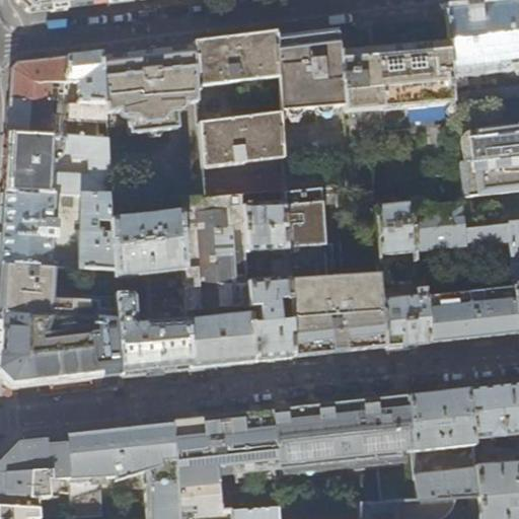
[(104,0),(15,0),(29,13),(105,4),(104,0)]
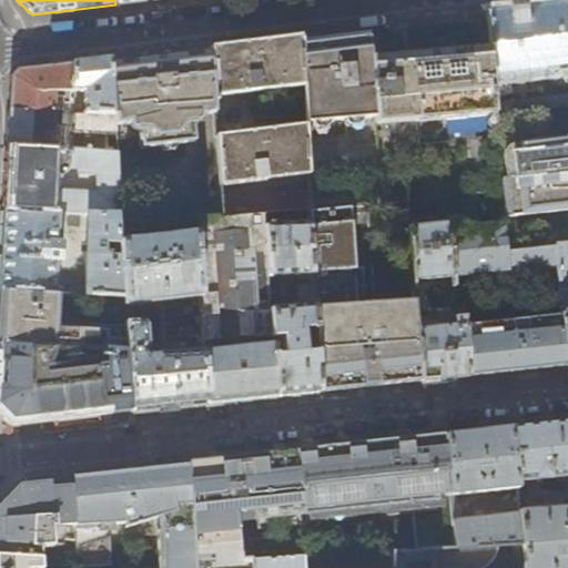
[(503,192),(504,221),(505,242),(506,251),(557,245),(567,243),(567,3),(526,9),(487,13),(490,48),(496,115),(503,192)]
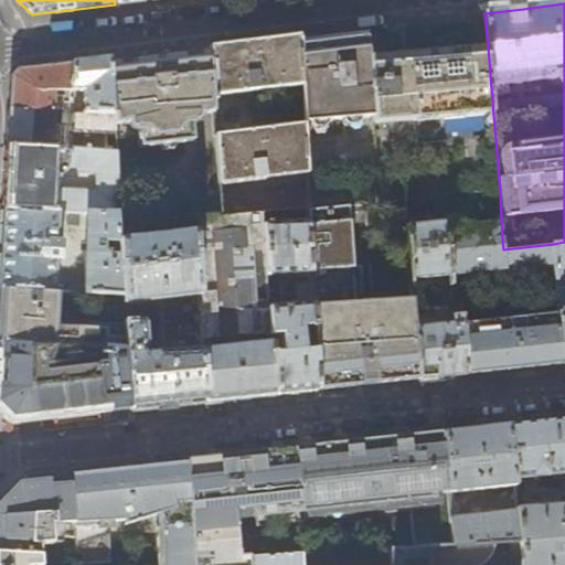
[(372,117),(366,59),(365,35),(332,39),(298,43),(301,87),(304,126),(372,117)]
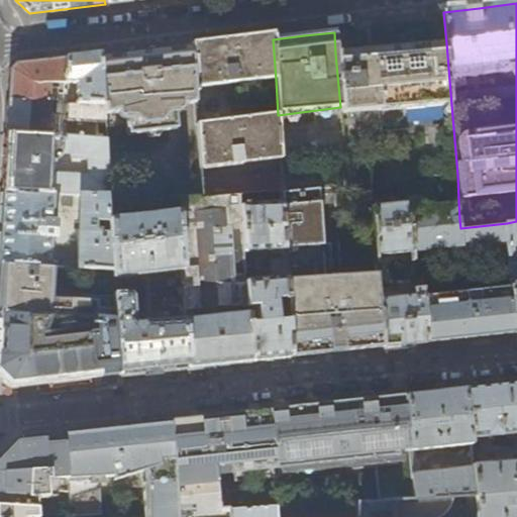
[(231,38),(191,42),(192,48),(194,93),(197,93),(197,88),(276,80),(273,39),(273,33),(231,38)]
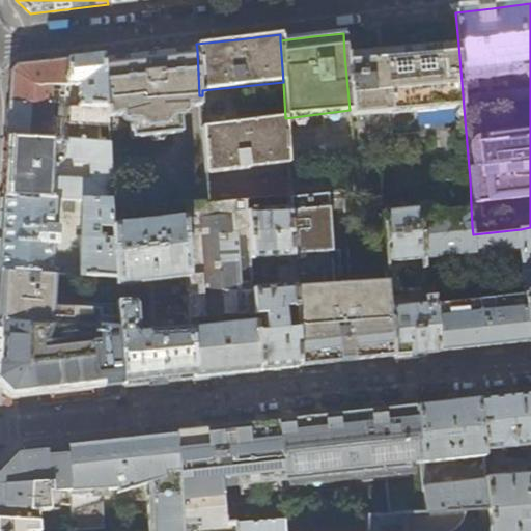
[(350,116),(464,108),(458,45),(391,51),(344,55),(350,110),(350,116)]
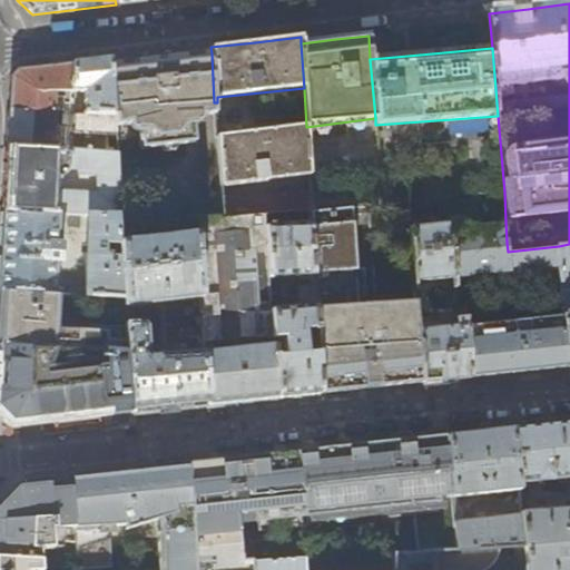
[(214,102),(212,53),(161,60),(110,66),(114,116),(115,124),(137,120),(138,137),(148,146),(183,141),(189,135),(187,115),(214,112),(214,102)]
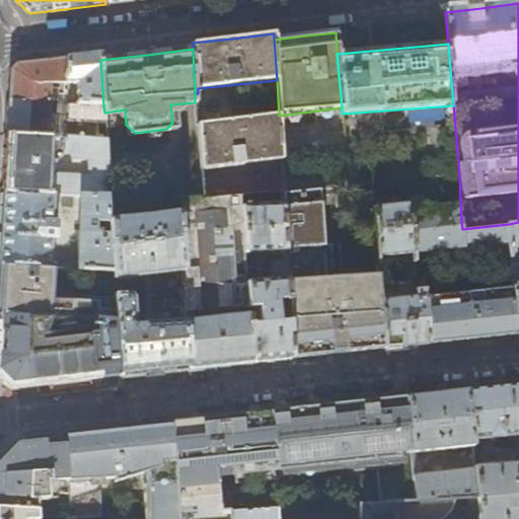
[(9,85),(8,100),(60,103),(61,88),(77,89),(76,103),(103,105),(100,60),(99,54),(83,56),(15,65),(10,71),(9,85)]
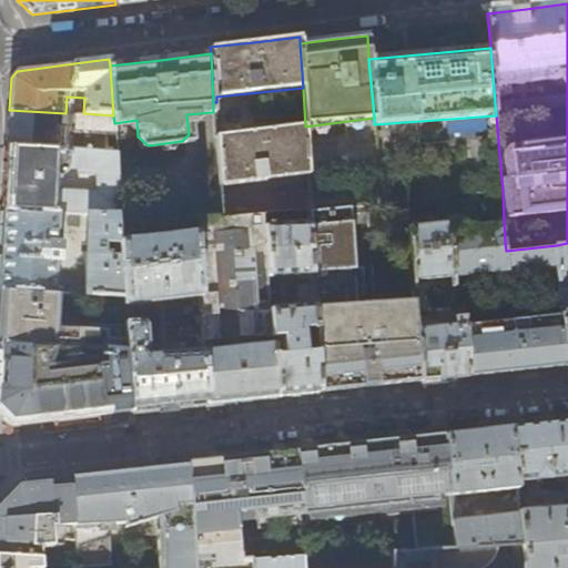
[(66,113),(9,110),(8,129),(7,146),(115,151),(114,135),(53,132),(54,120),(73,121),(72,127),(114,129),(114,123),(113,115),(83,113),(66,113)]
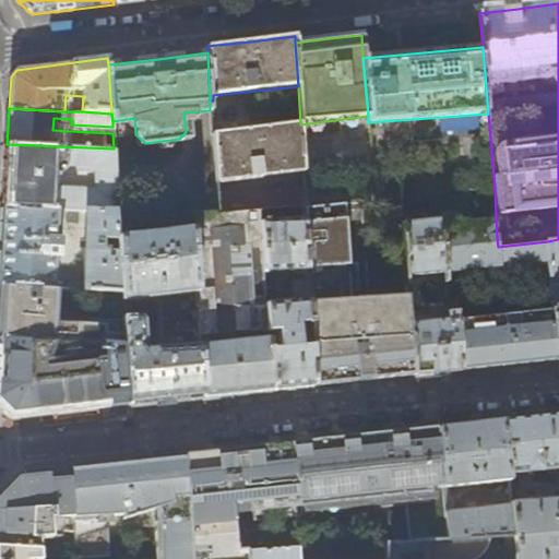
[(300,125),(212,134),(214,183),(304,173),(300,125)]
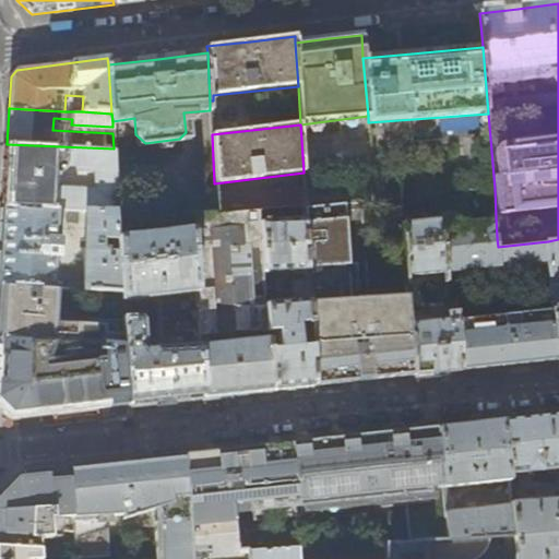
[(114,149),(7,144),(4,178),(2,207),(57,210),(85,212),(117,213),(114,149)]
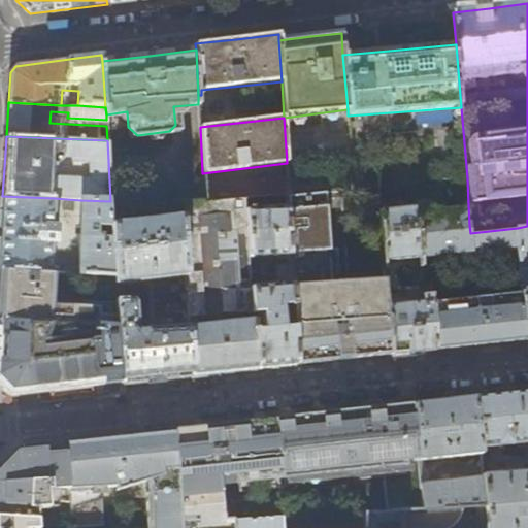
[(289,178),(203,184),(204,204),(245,200),(245,202),(286,197),(286,196),(290,195),(289,178)]
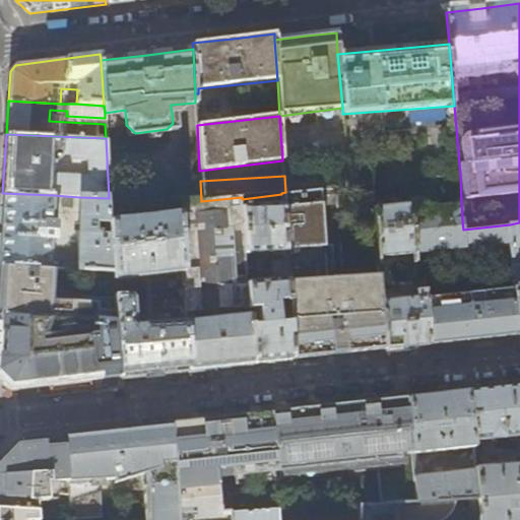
[(328,250),(323,192),(290,195),(290,204),(295,249),(295,258),(299,300),(300,320),(304,358),(346,354),(395,348),(391,298),(389,273),(343,277),(340,249),(328,250)]
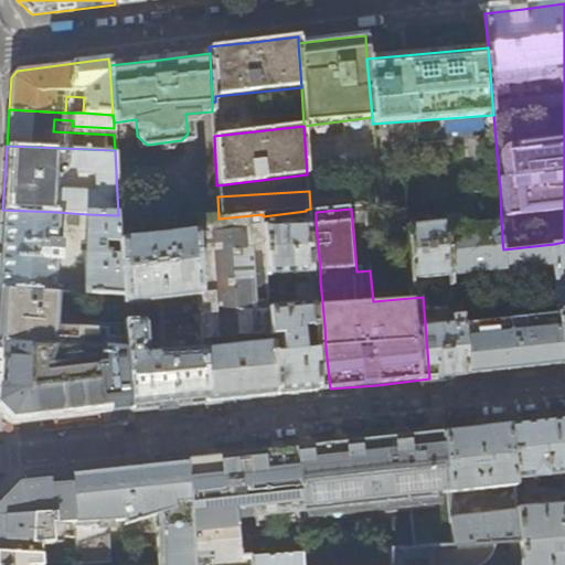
[(57,212),(2,210),(0,253),(0,288),(52,291),(53,263),(60,263),(61,244),(54,244),(57,212)]
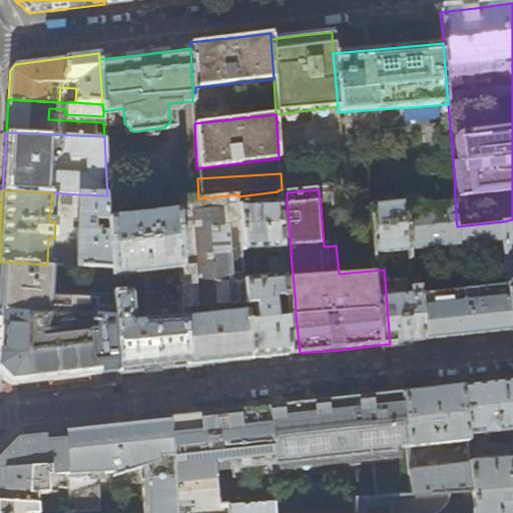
[(108,203),(107,195),(78,194),(76,267),(112,269),(108,203)]
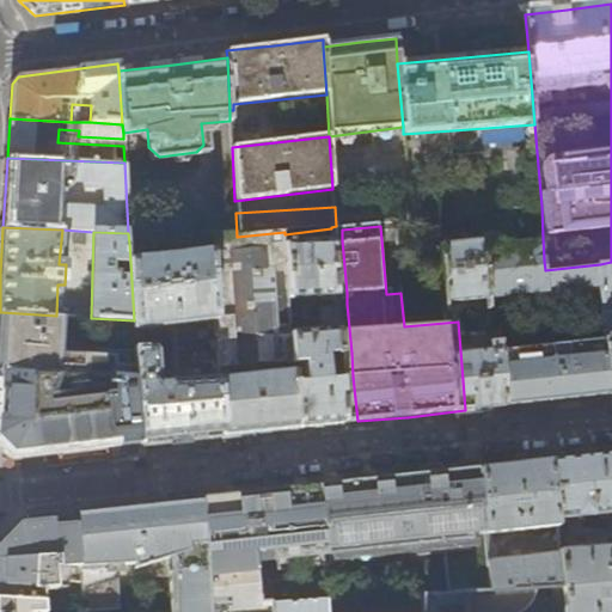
[(286,244),(285,234),(285,232),(237,237),(209,240),(210,255),(215,319),(220,380),(221,436),(261,432),(299,428),(292,334),(289,298),(286,244)]
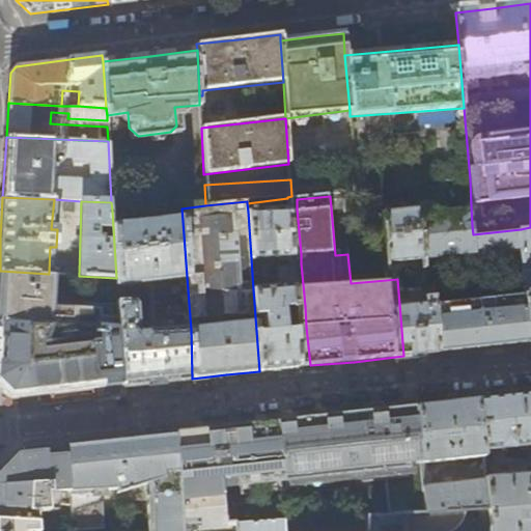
[(416,205),(386,207),(393,264),(422,261),(419,232),(416,205)]
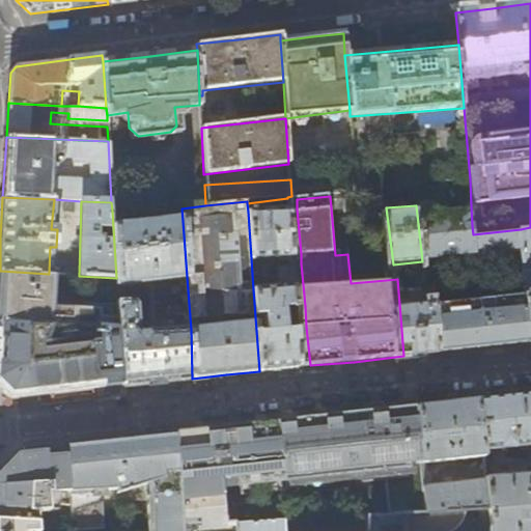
[(297,208),(248,212),(251,258),(301,254),(297,208)]
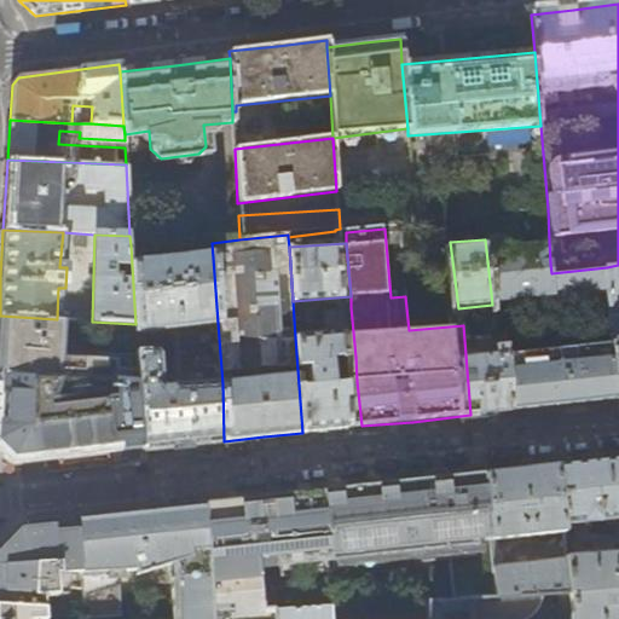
[(136,264),(134,246),(131,246),(136,324),(136,329),(218,323),(213,258),(178,260),(177,255),(161,256),(162,261),(136,264)]
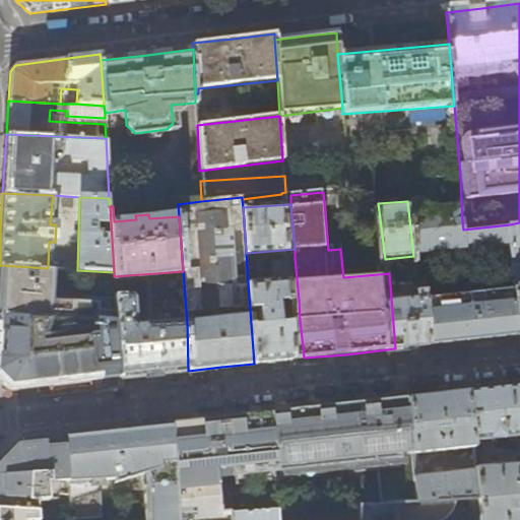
[(462,221),(410,228),(413,256),(416,287),(421,288),(420,268),(465,264),(463,230),(462,221)]
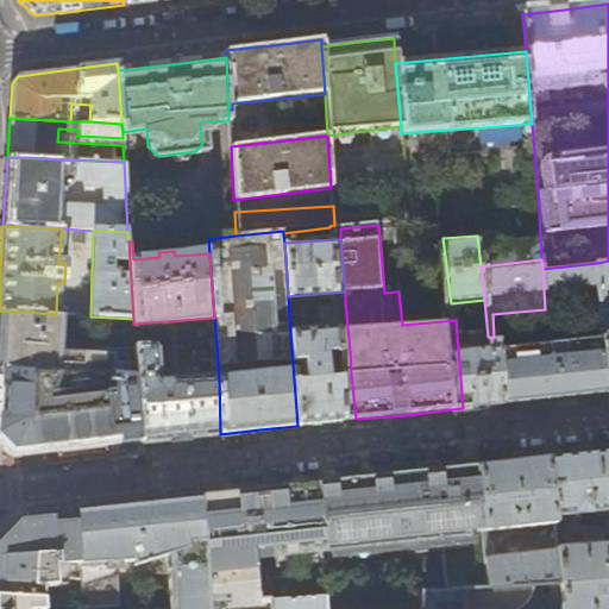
[(608,393),(608,261),(597,263),(607,393),(608,393)]
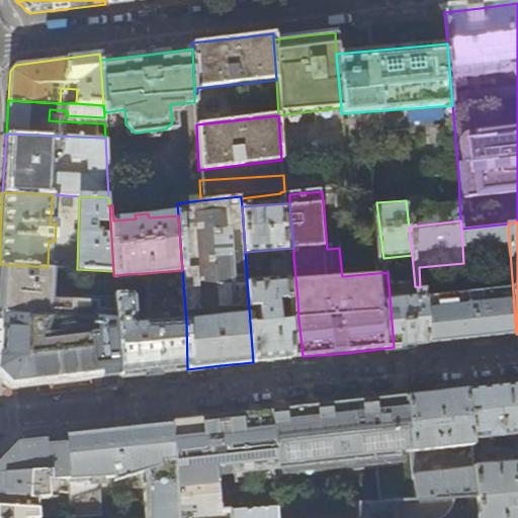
[(493,337),(516,334),(508,224),(461,229),(463,263),(464,272),(469,339),(493,337)]
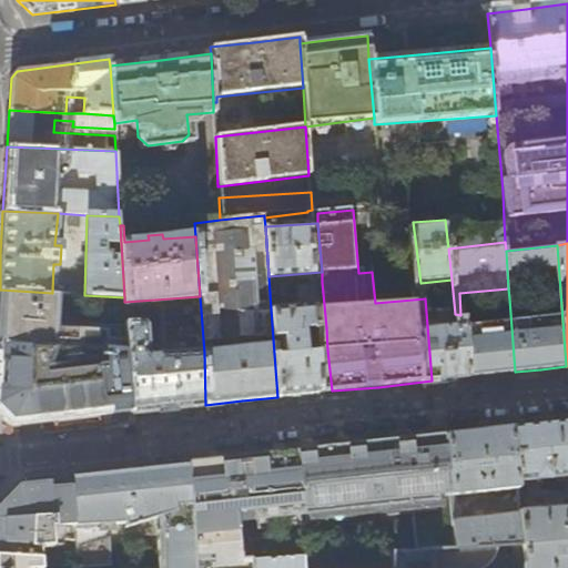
[(284,308),(271,310),(277,397),(307,395),(331,393),(327,350),(321,351),(318,327),(326,327),(322,282),(294,284),(295,294),(283,295),(284,308)]
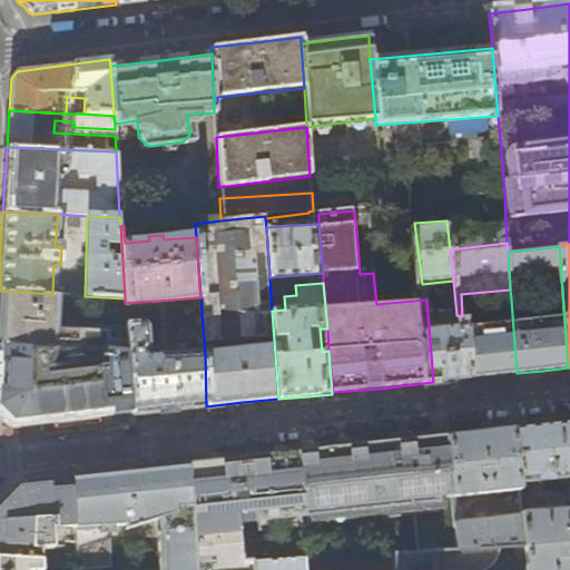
[(52,294),(0,291),(0,347),(128,357),(126,326),(119,326),(60,325),(62,295),(52,294)]
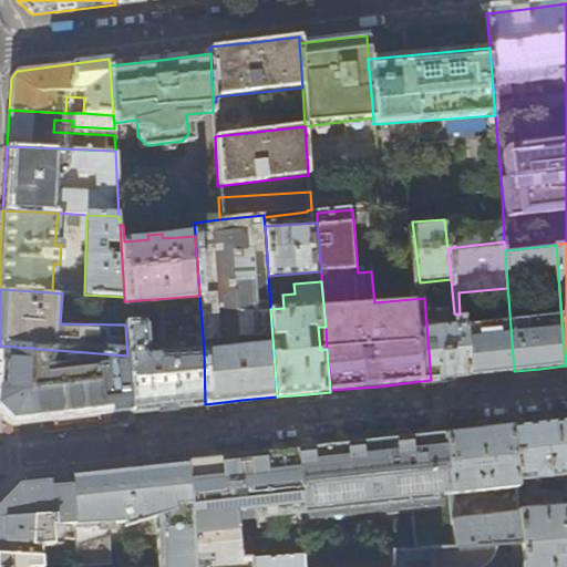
[(485,321),(461,323),(462,377),(487,373),(514,371),(508,298),(484,300),(485,321)]
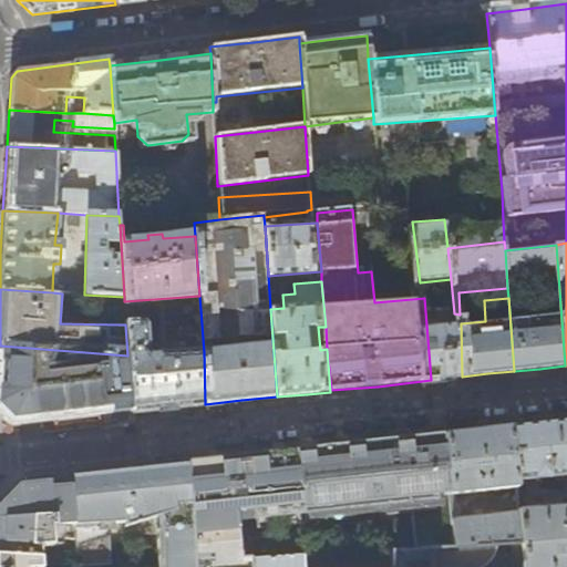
[(460,315),(454,313),(446,315),(445,322),(426,325),(431,380),(445,378),(462,377),(461,323),(461,319),(460,315)]
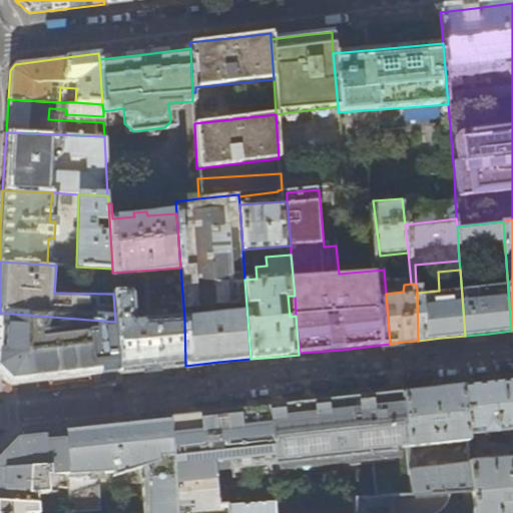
[(113,294),(115,322),(118,374),(155,369),(185,366),(184,319),(168,320),(168,313),(163,309),(156,310),(154,314),(154,321),(135,322),(130,317),(133,312),(132,296),(128,293),(128,285),(113,286),(113,294)]
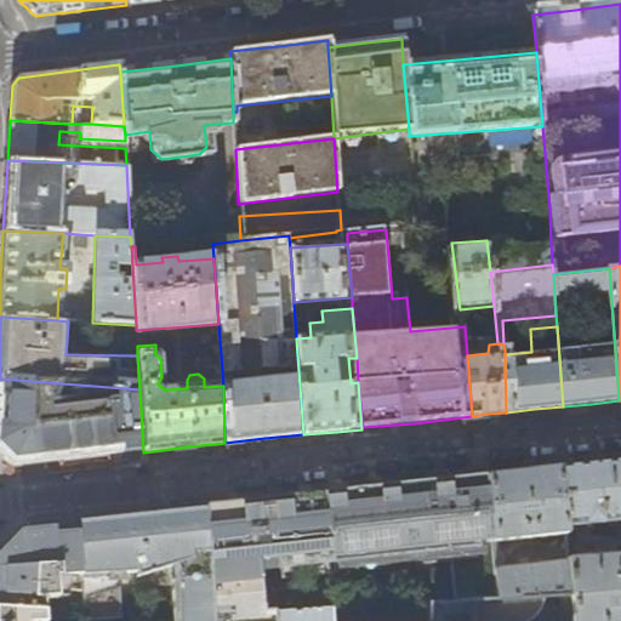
[(140,389),(0,379),(0,455),(11,466),(75,460),(143,453),(140,389)]
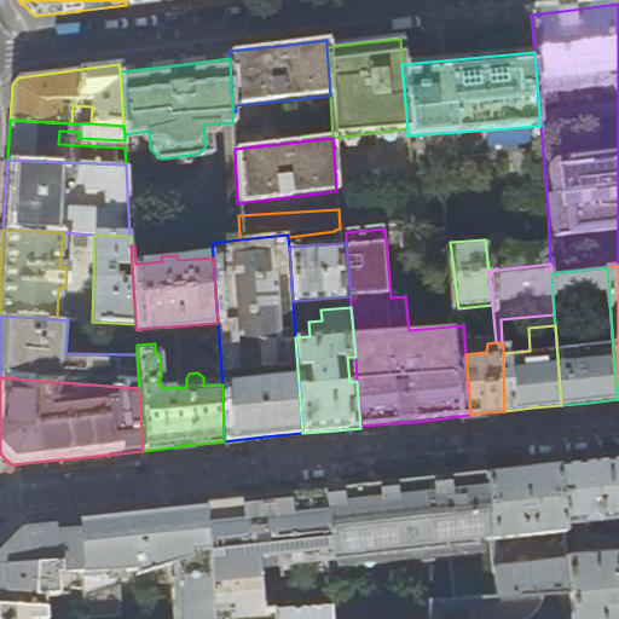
[(618,458),(589,462),(556,466),(562,526),(618,519),(618,458)]
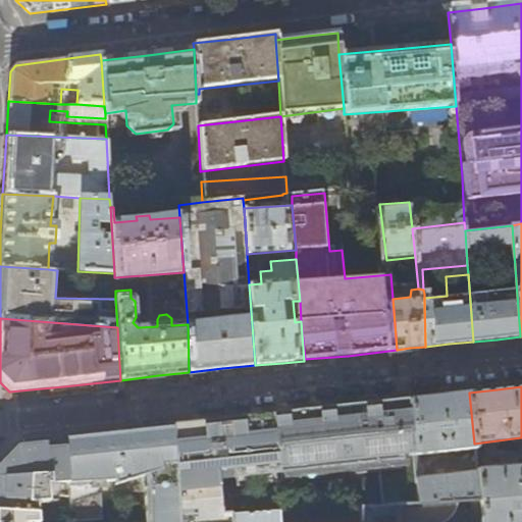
[(435,397),(408,400),(414,452),(416,476),(419,502),(480,499),(477,472),(425,476),(424,466),(421,466),(419,455),(475,449),(474,444),(469,393),(435,397)]
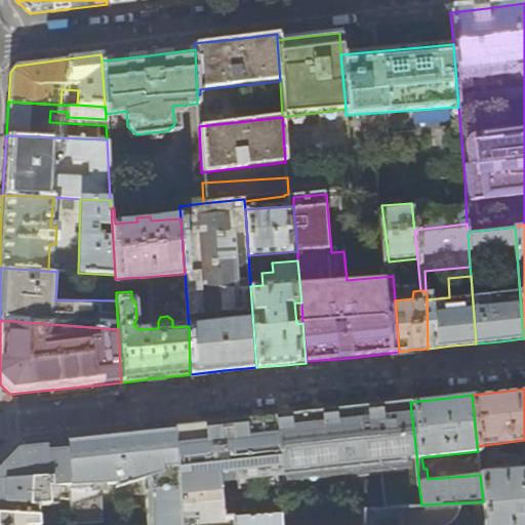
[(341,409),(275,416),(278,475),(283,475),(284,484),(408,470),(406,455),(416,454),(410,402),(388,404),(341,409)]
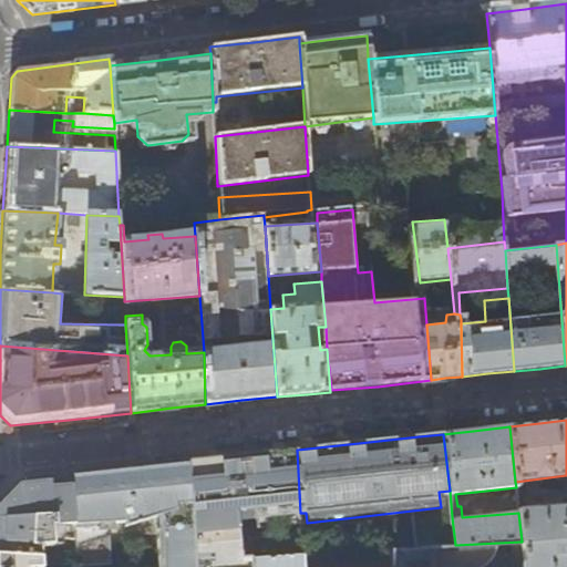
[(243,455),(188,462),(192,514),(194,542),(194,566),(250,566),(250,557),(247,517),(300,513),(297,450),(243,455)]
